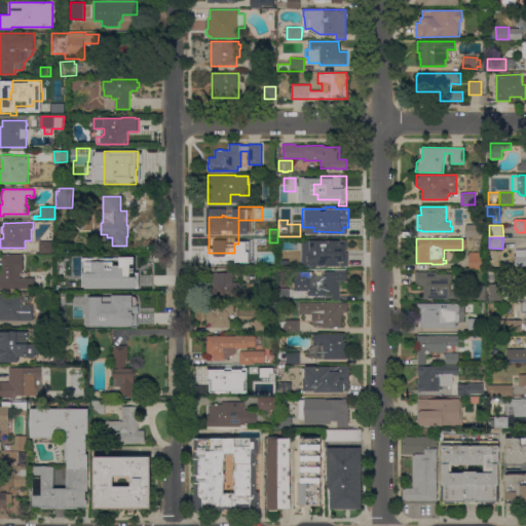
[(347,250),(347,254),(346,255),(346,256),(347,256),(347,269),(340,268),(340,263),(321,263),(321,257),(311,257),(311,249),(316,249),(316,239),(343,239),(343,247),(346,247),(346,249),(347,250)]
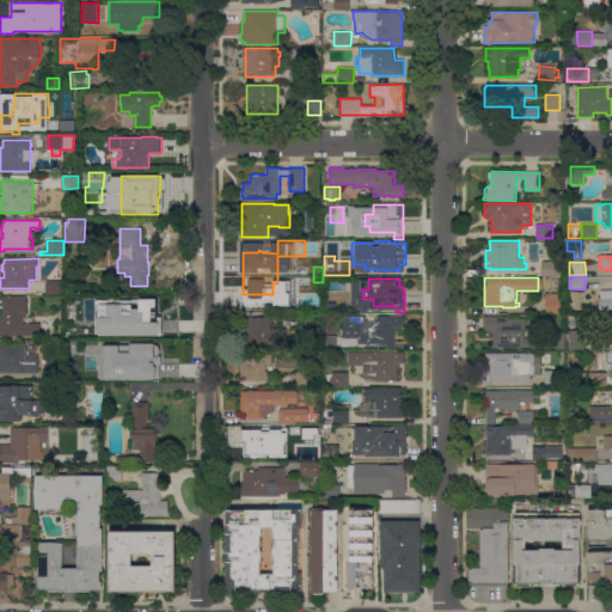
[(47,280),(61,280),(61,294),(47,294),(47,280)]
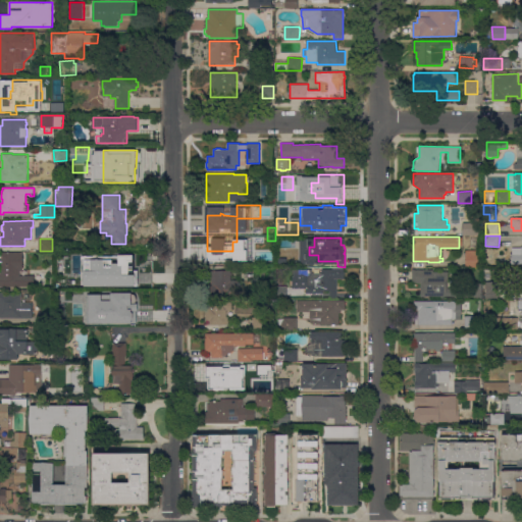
[(521,264),(512,264),(512,254),(513,254),(513,248),(521,248),(521,264)]
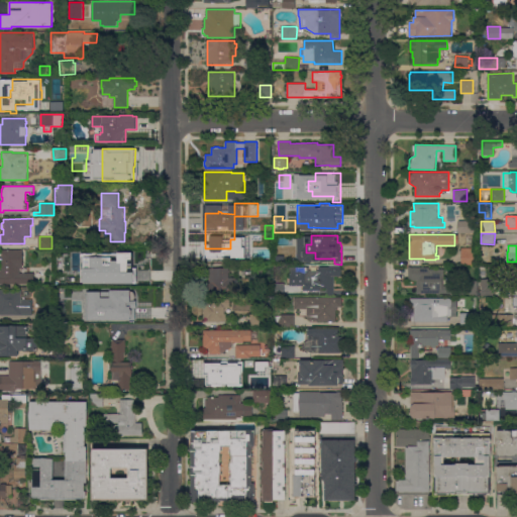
[(461,265),(461,248),(474,247),(474,265),(461,265)]
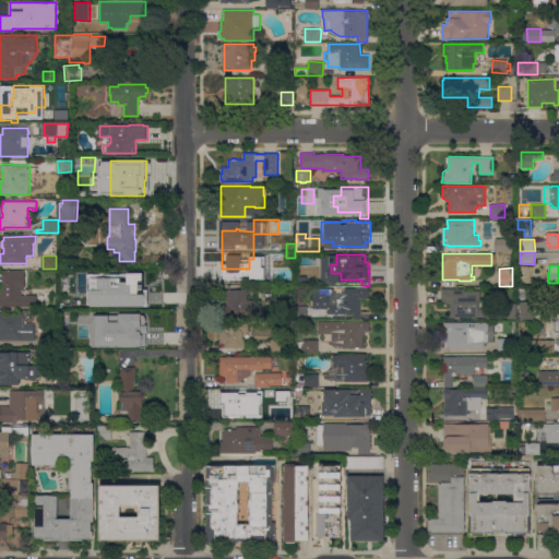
[(24,289),(22,289),(22,295),(37,295),(37,307),(0,306),(0,292),(2,292),(2,270),(25,270),(24,289)]
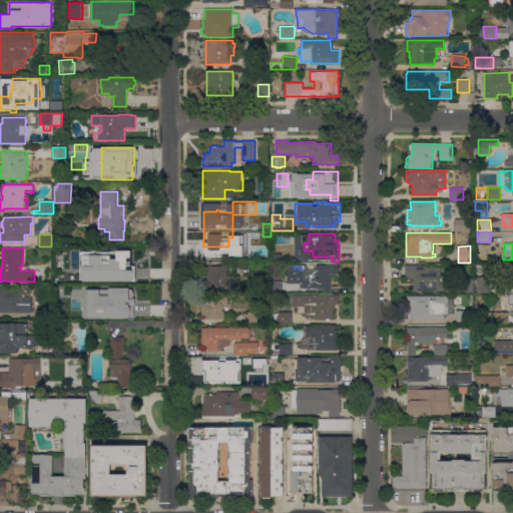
[(81,281),(131,281),(131,249),(115,249),(115,258),(108,258),(108,252),(81,252),(81,281)]
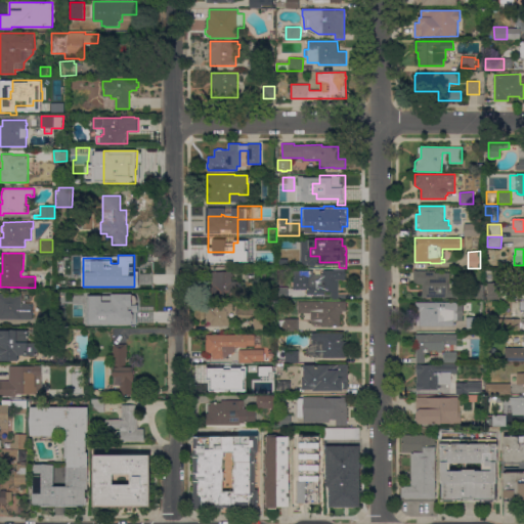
[(301,267),(289,267),(289,255),(301,255),(301,267)]
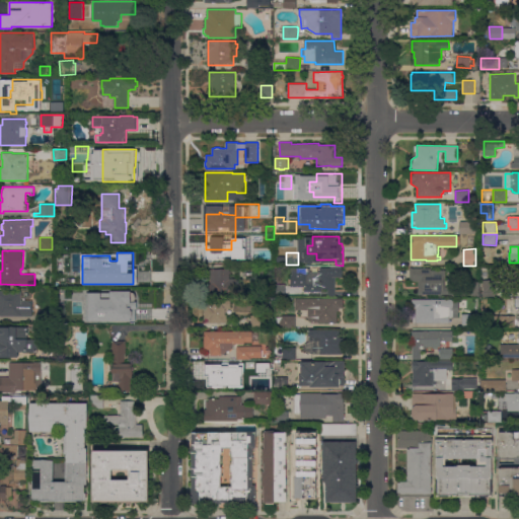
[(254,276),(254,265),(267,265),(267,277),(254,276)]
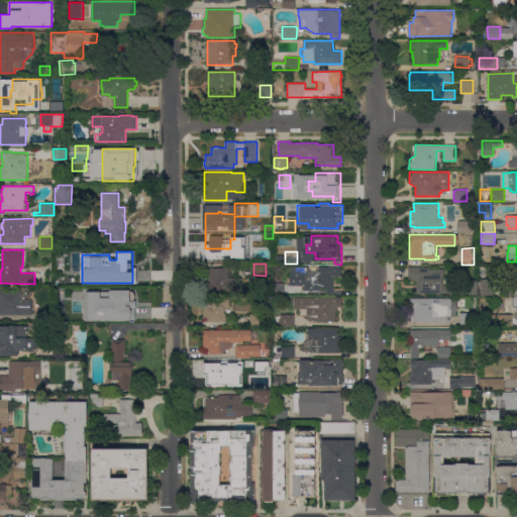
[(303,290),(303,285),(289,285),(289,273),(290,273),(290,267),(309,267),(309,271),(319,271),(319,267),(330,267),(330,266),(341,266),(341,276),(334,276),(334,291),(336,291),(336,293),(334,293),(334,295),(327,295),(327,288),(320,288),(320,290),(308,290),(303,290)]
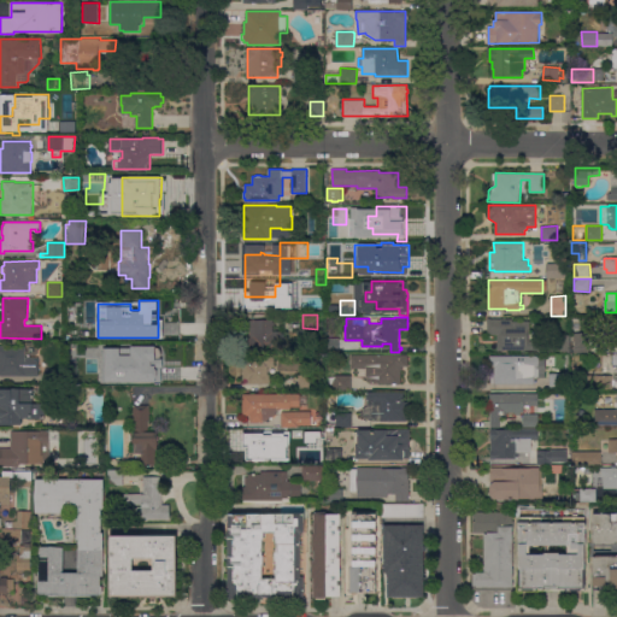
[(488,318),(491,318),(513,319),(512,321),(530,321),(530,341),(539,341),(539,350),(504,350),(504,351),(498,351),(498,335),(488,334),(488,318)]
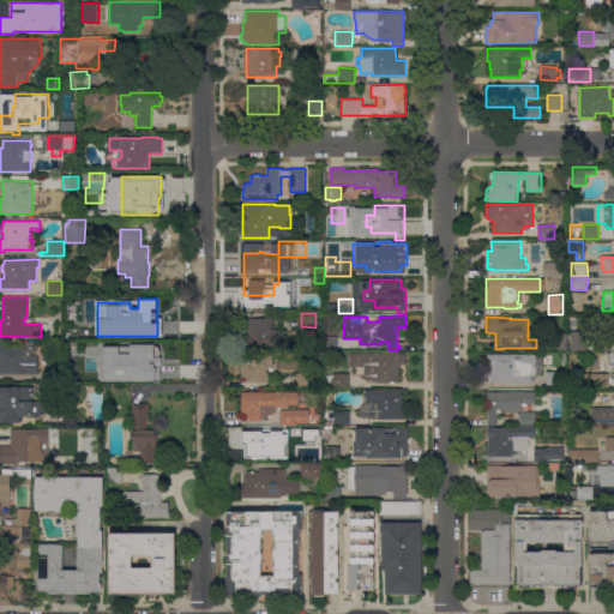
[(272,318),(272,320),(274,320),(274,323),(272,323),(272,329),(281,330),(281,348),(246,348),(246,336),(250,336),(250,318),(272,318)]
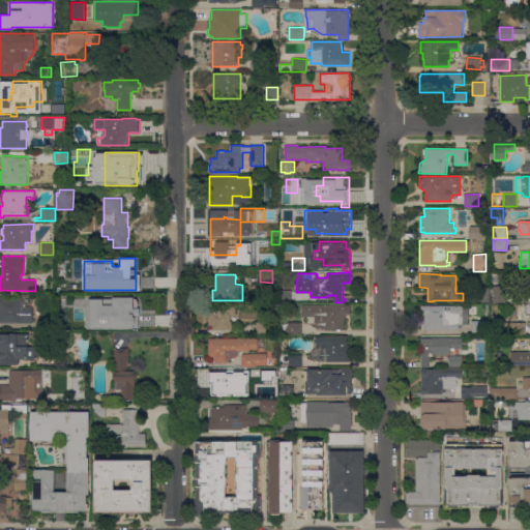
[(494,286),(506,286),(506,302),(494,302),(494,286)]
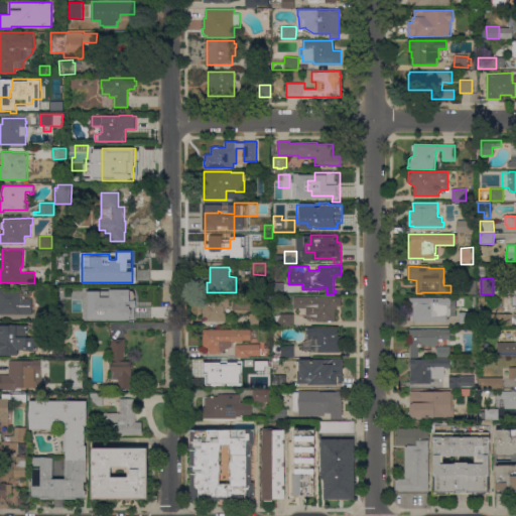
[(272,294),(273,280),(277,280),(277,282),(284,282),(284,294),(272,294)]
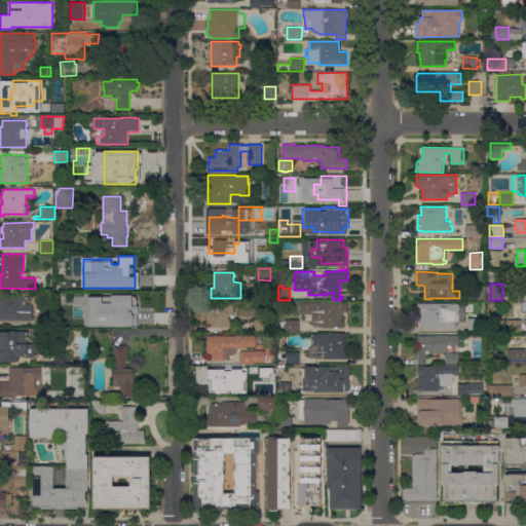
[(486,300),(478,300),(478,286),(486,286),(486,300)]
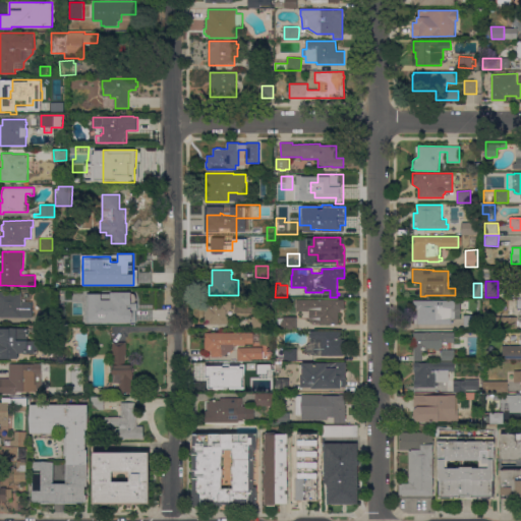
[(0,317),(0,292),(21,292),(21,301),(34,301),(34,317),(0,317)]
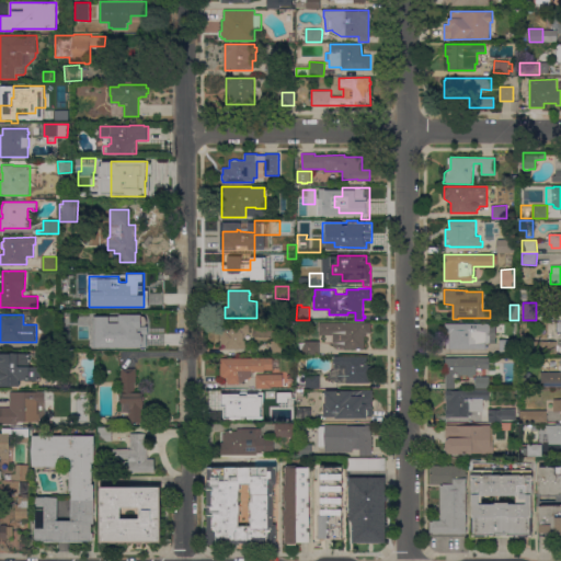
[(94,346),(145,346),(145,315),(115,315),(93,316),(94,346)]
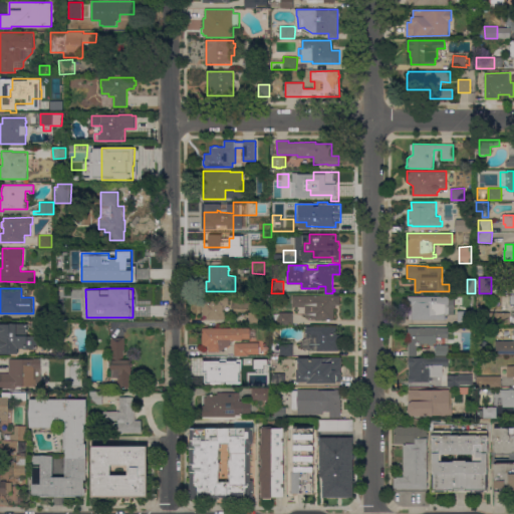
[(203,303),(207,303),(207,295),(229,295),(229,305),(224,305),(224,312),(225,312),(225,319),(208,319),(208,316),(203,316),(203,303)]
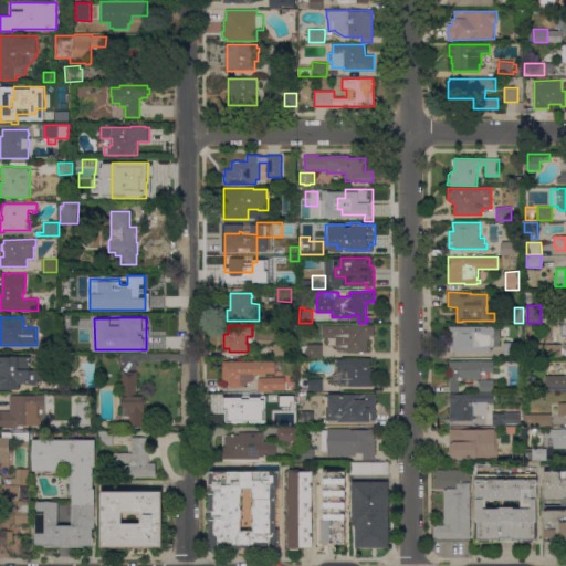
[(321,334),(321,329),(322,329),(323,325),(375,325),(375,335),(368,335),(368,352),(339,352),(339,349),(337,349),(337,345),(336,345),(336,337),(322,337),(322,334),(321,334)]
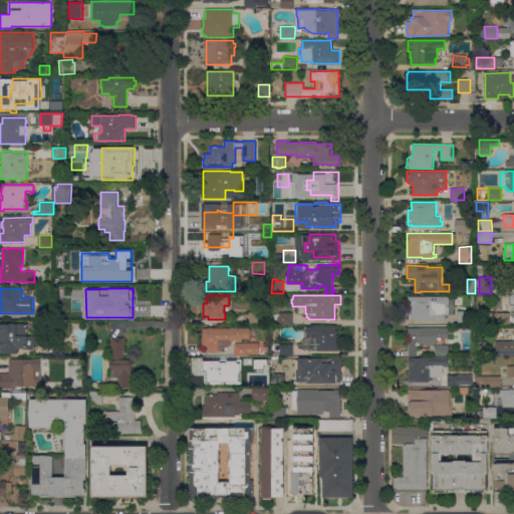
[(409,296),(439,296),(439,304),(447,304),(447,312),(446,312),(446,315),(447,315),(447,317),(446,317),(446,319),(409,319),(409,296)]
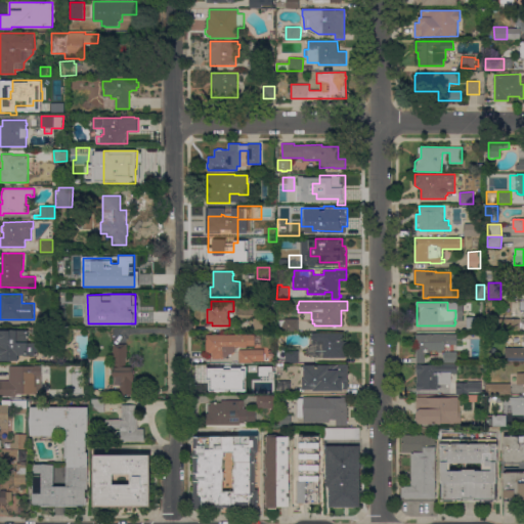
[(267,318),(267,331),(254,331),(254,318),(267,318)]
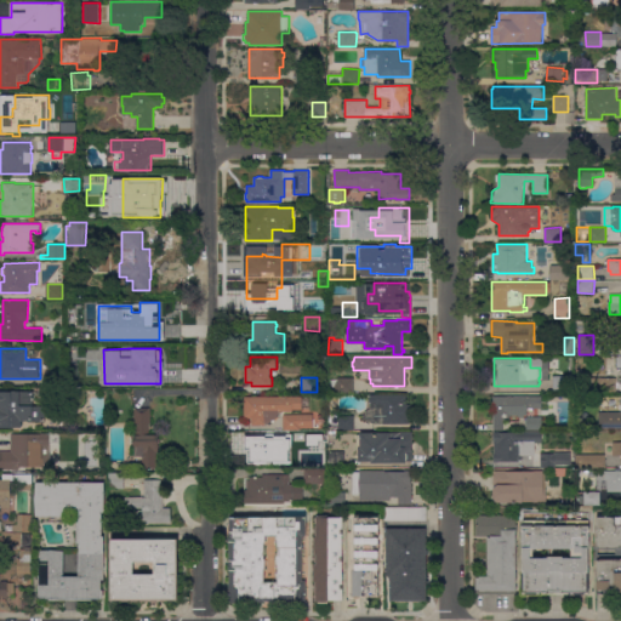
[(354,379),(354,393),(339,392),(339,377),(354,379)]
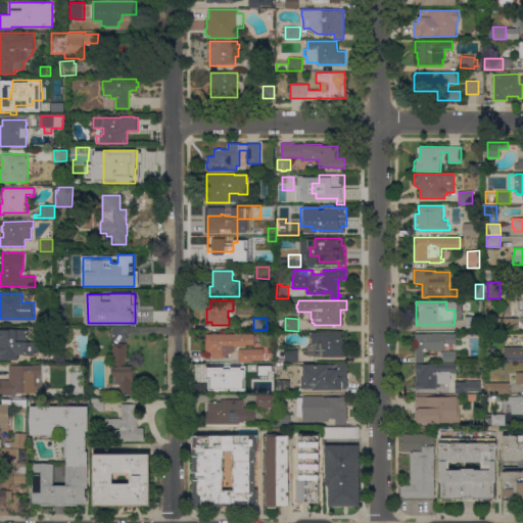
[(520,318),(520,330),(484,329),(484,318),(520,318)]
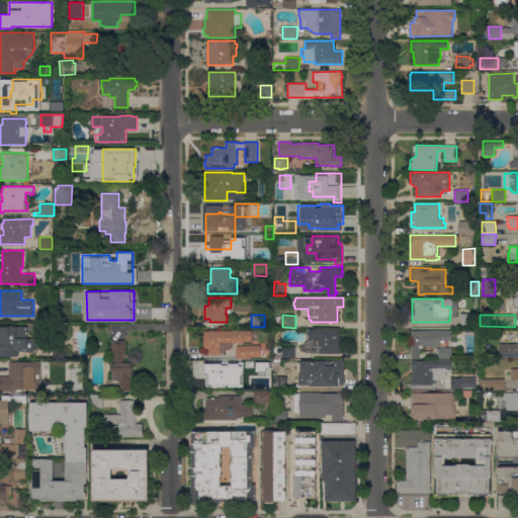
[(0,356),(0,326),(9,327),(9,326),(28,326),(28,339),(38,339),(38,351),(19,351),(19,356),(0,356)]
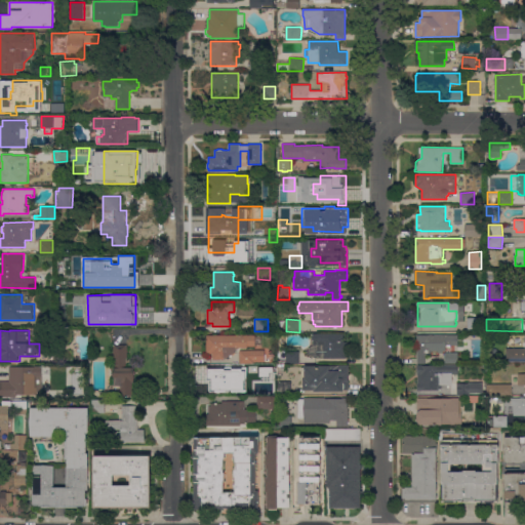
[(345,333),(345,341),(347,341),(347,358),(316,358),(308,354),(308,353),(310,351),(310,348),(313,346),(313,333),(345,333)]
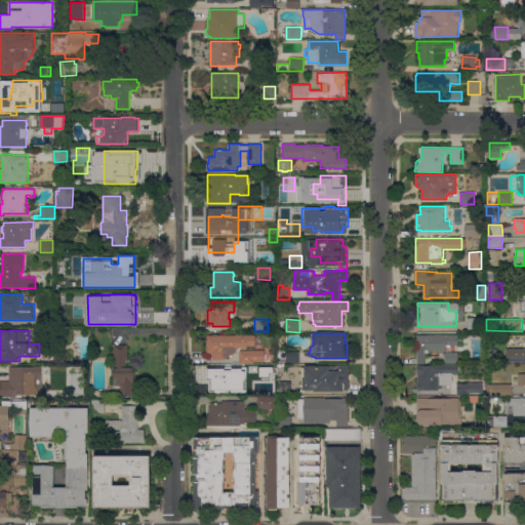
[(417,334),(458,334),(458,345),(446,345),(446,351),(443,351),(443,353),(439,353),(439,351),(432,351),(432,354),(426,354),(426,363),(417,363),(417,334)]
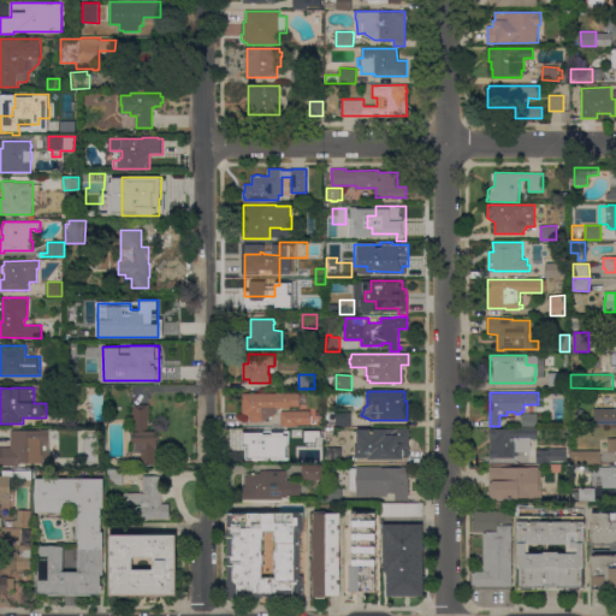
[(300,394),(300,406),(291,406),(291,408),(277,408),(277,413),(264,421),(250,421),(250,415),(247,415),(247,414),(243,414),(242,394),(300,394)]
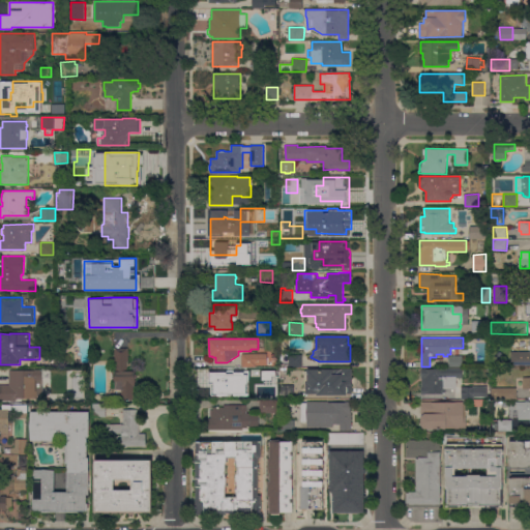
[(128,361),(127,361),(127,372),(136,372),(136,389),(134,389),(134,399),(123,399),(122,389),(115,389),(115,376),(117,376),(117,361),(115,361),(115,348),(128,348),(128,361)]
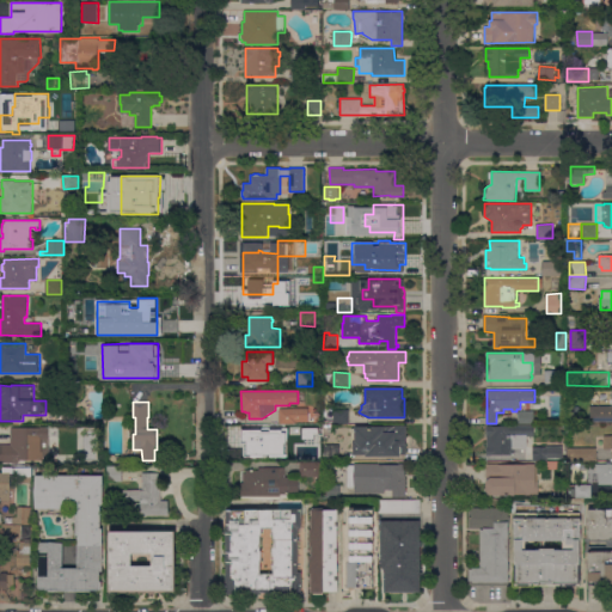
[(611,421),(591,421),(591,405),(611,405),(611,421)]
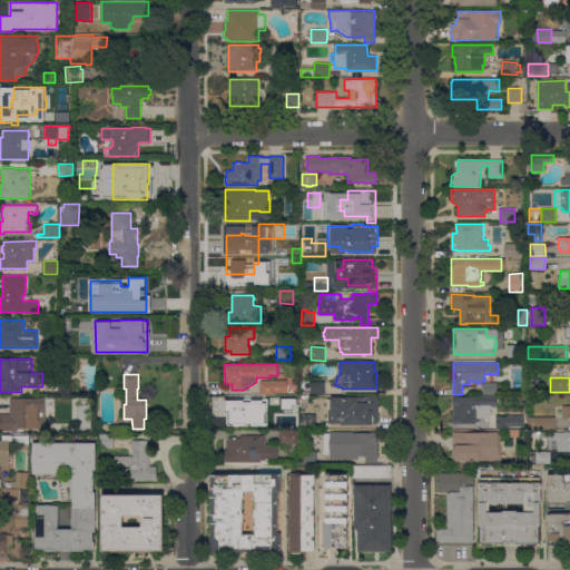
[(288,380),(288,392),(276,392),(276,394),(261,394),(261,380),(288,380)]
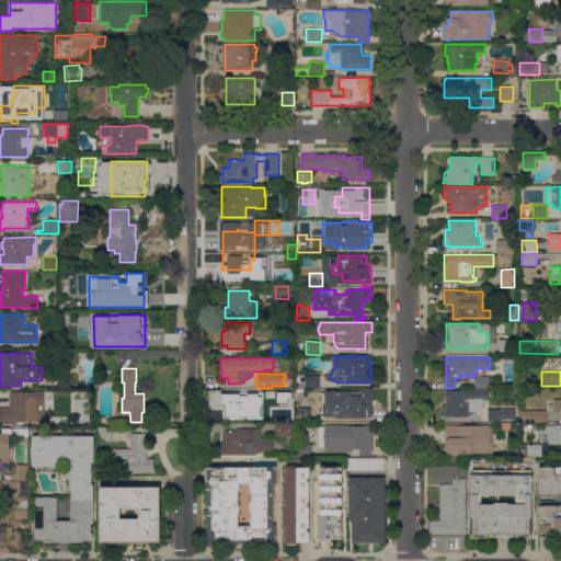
[(320,375),(320,389),(307,389),(306,376),(320,375)]
